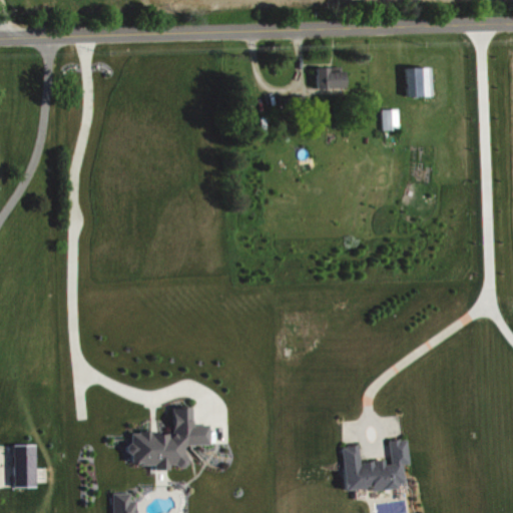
[(433,66),(408,67),(409,96),(434,95),(433,66)]
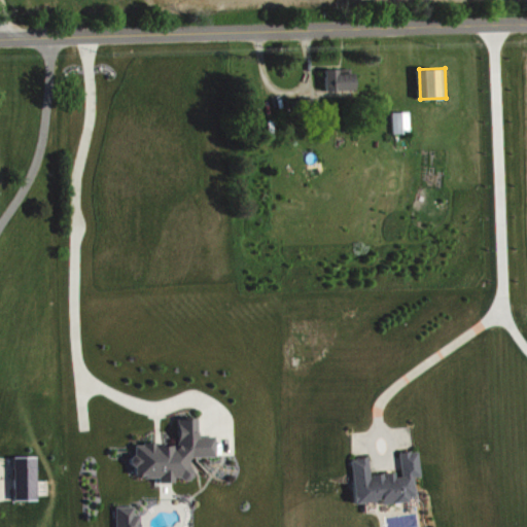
[(327,91),(356,90),(356,72),(340,73),(340,69),(327,69),(327,91)]
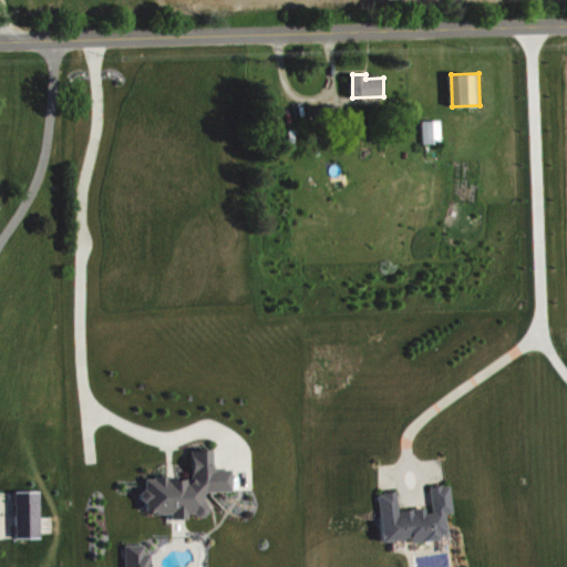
[(424,121),(425,143),(444,143),(443,121),(424,121)]
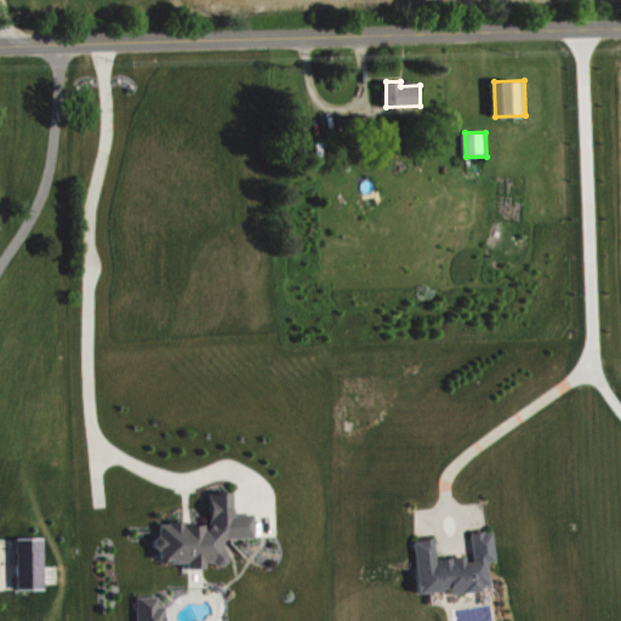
[(210,523),(159,524),(159,562),(188,562),(188,569),(206,568),(206,564),(227,564),(227,539),(255,537),(255,513),(234,513),(234,491),(210,493),(210,523)]
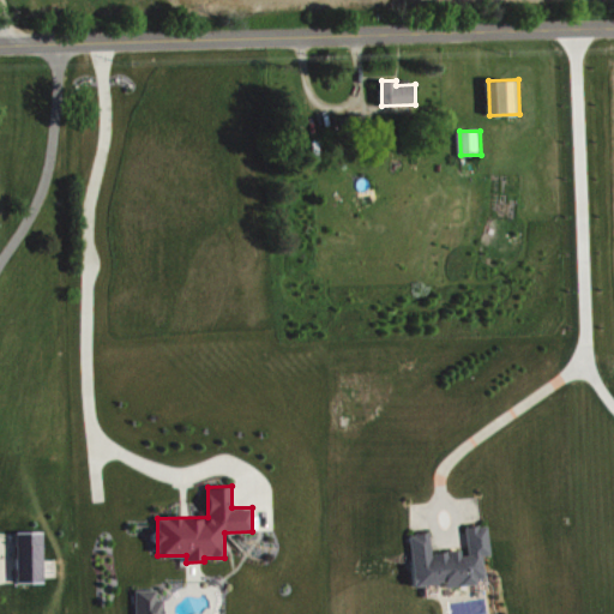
[(415,585),(446,583),(446,587),(477,584),(476,578),(486,577),(483,557),(491,555),(488,524),(467,527),(469,551),(432,554),(429,531),(410,534),(415,585)]
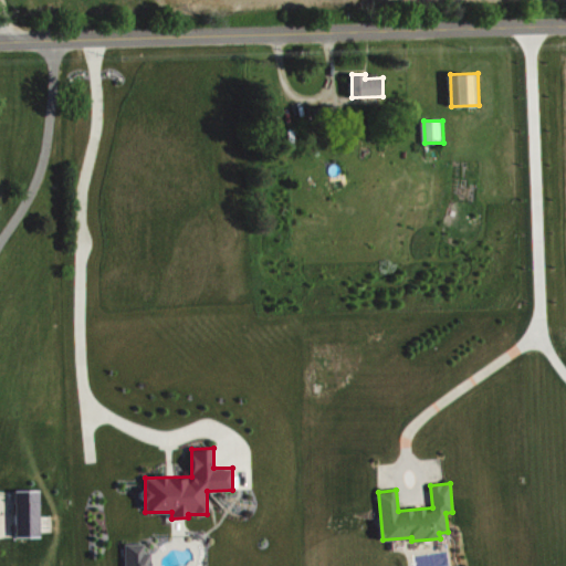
[(41,490),(17,491),(18,536),(42,536),(41,490)]
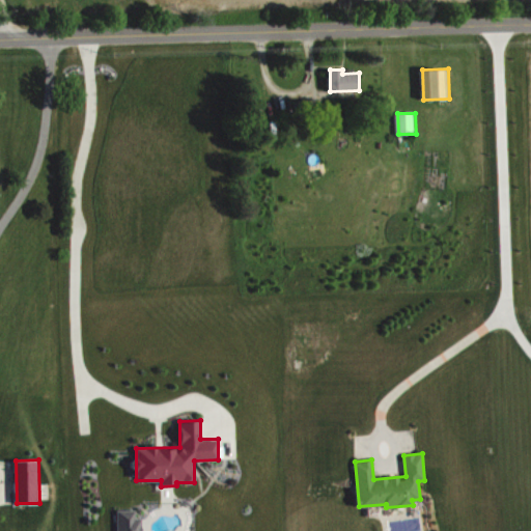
[(119,510),(119,530),(144,530),(144,518),(138,518),(137,509),(119,510)]
